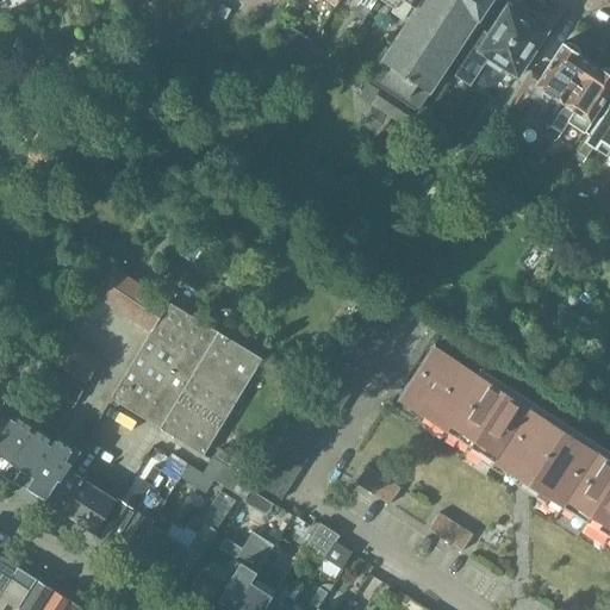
[(362,6),(354,19),(362,24),(378,0),(362,0),(360,5),(362,6)]
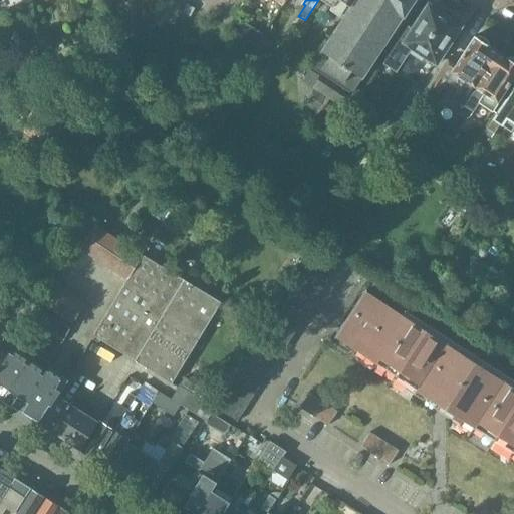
[(355,0),(351,7),(311,67),(352,94),(403,18),(404,18),(416,0),(355,0)]
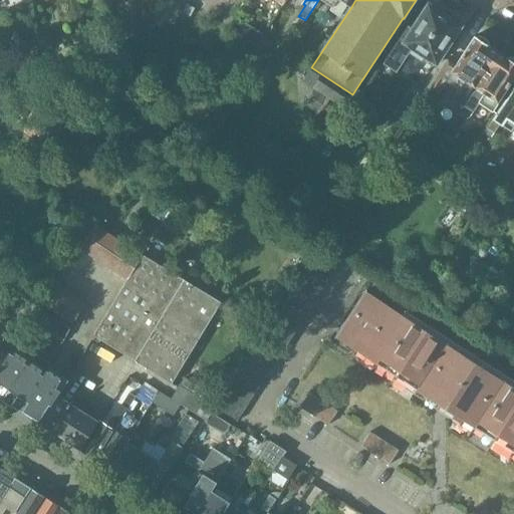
[(318,0),(336,11),(342,1),(351,7),(355,0),(318,0)]
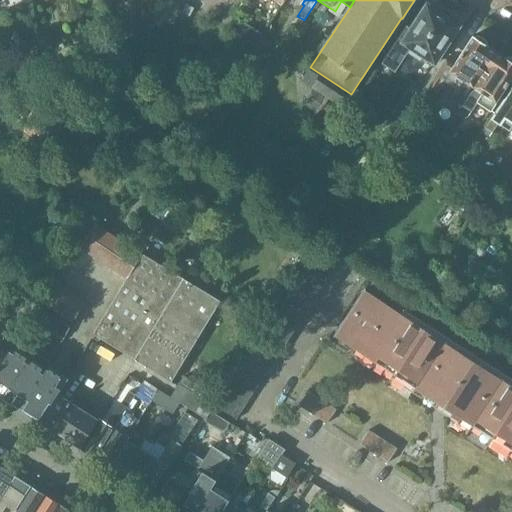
[(406,27),(380,65),(395,74),(410,51),(418,57),(417,58),(416,61),(417,64),(418,67),(421,70),(423,71),(416,82),(427,89),(433,79),(445,62),(445,61),(438,56),(458,28),(445,20),(448,16),(435,8),(432,11),(428,8),(412,31),(406,27)]
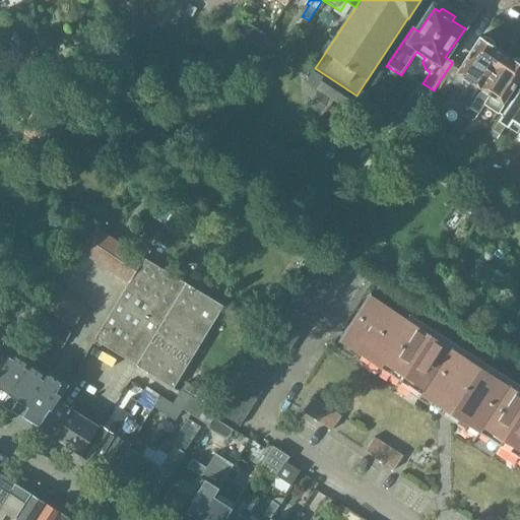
[(481,40),(479,38),(460,68),(452,63),(440,80),(450,87),(453,83),(463,90),(457,101),(468,108),(503,55),(499,53),(500,52),(496,49),(494,43),(486,38),(481,40)]
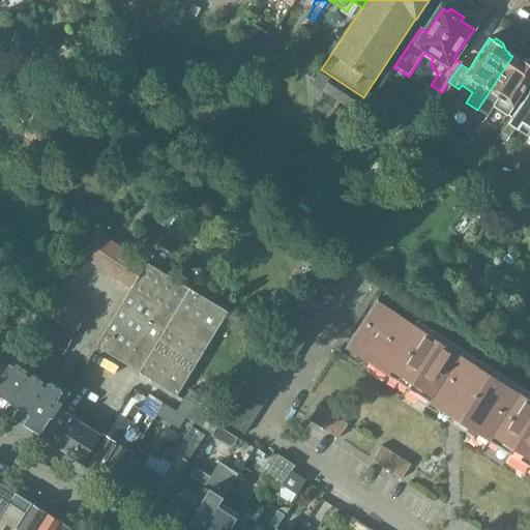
[(518,59),(512,56),(477,110),(488,117),(494,107),(508,116),(529,83),(529,60),(528,59),(522,60),(518,59)]
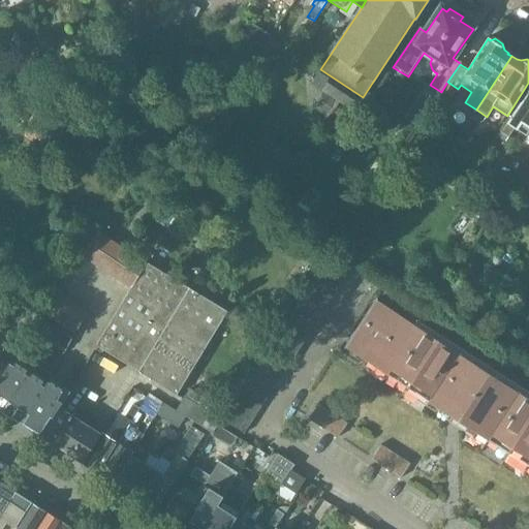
[(18,70),(6,72),(8,83),(20,81),(18,70)]
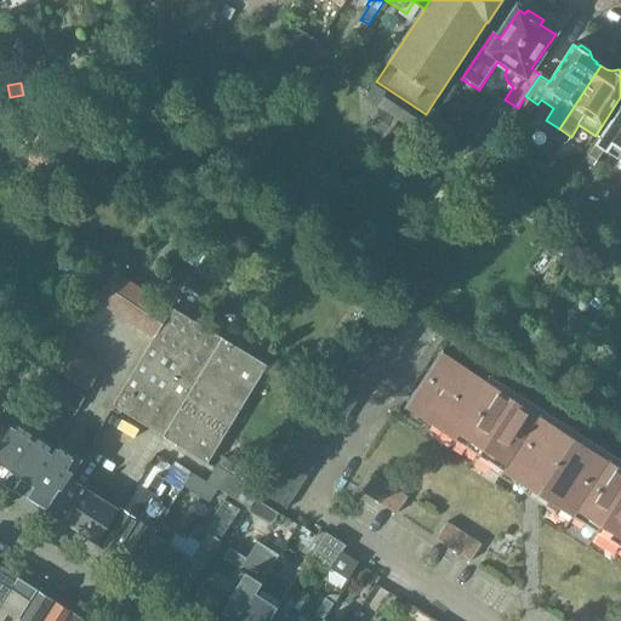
[(420,123),(370,90),(364,100),(415,131),(420,123)]
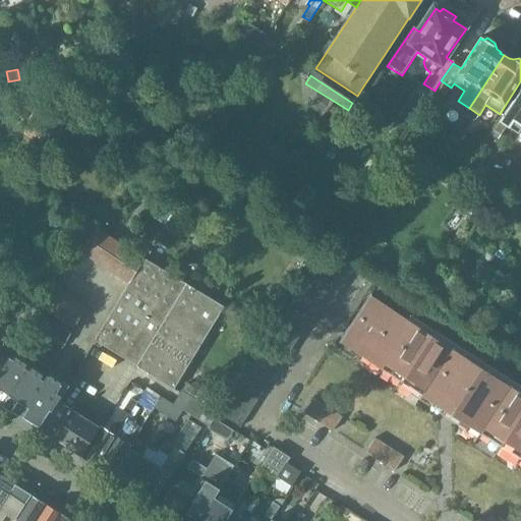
[(520,88),(494,130),(489,136),(496,140),(499,134),(501,135),(506,127),(509,129),(510,128),(518,133),(520,128),(520,88)]
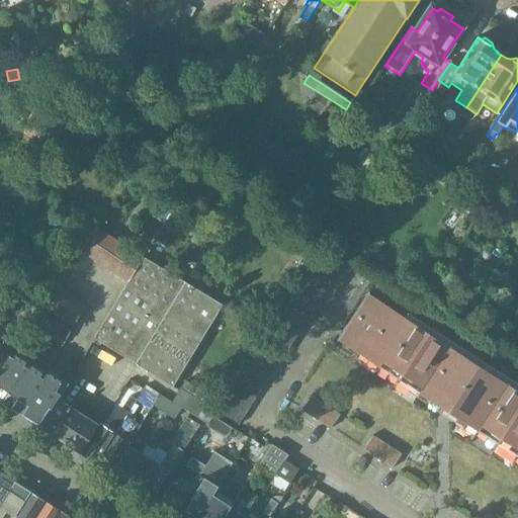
[(424,100),(413,93),(399,115),(410,122),(424,100)]
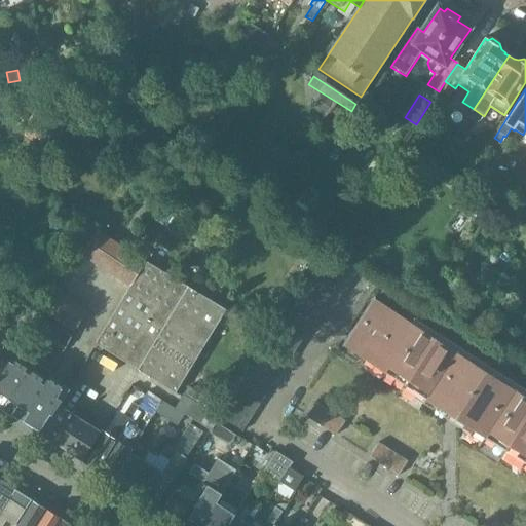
[(468,117),(453,140),(462,146),(477,123),(468,117)]
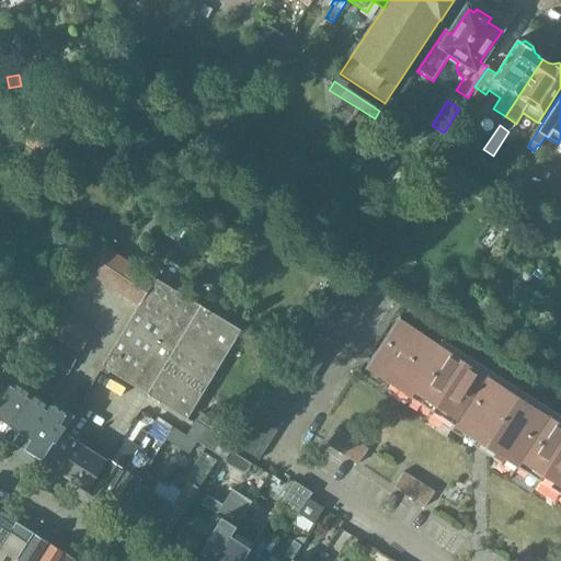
[(116,255),(103,248),(87,272),(100,281),(116,255)]
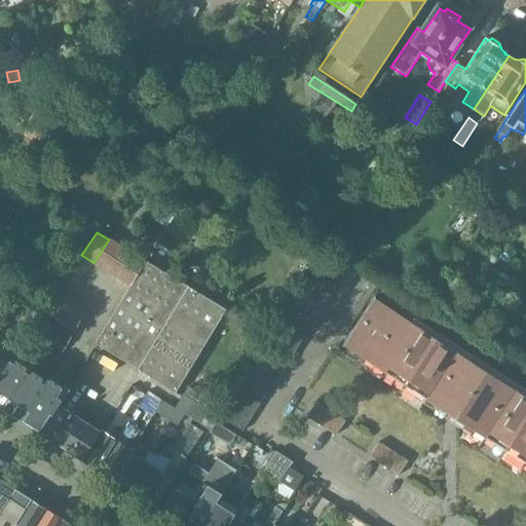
[(121,248),(109,239),(94,263),(106,270),(121,248)]
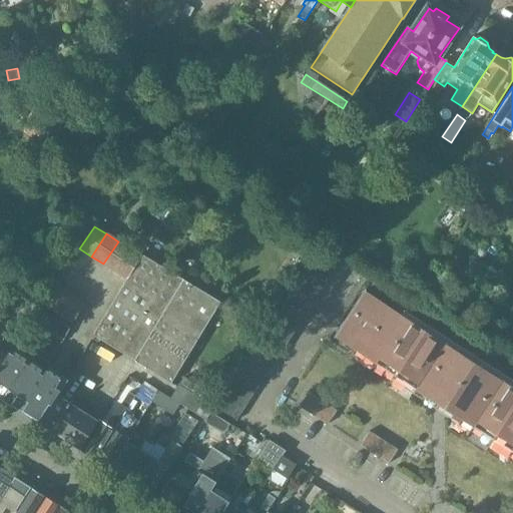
[(130,249),(118,241),(103,264),(115,272),(130,249)]
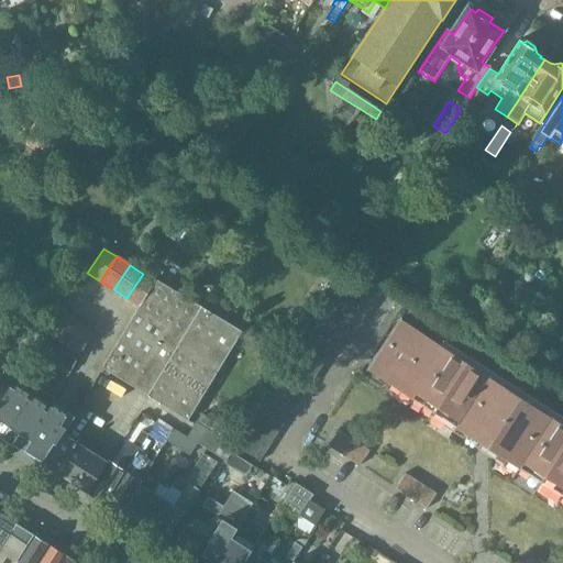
[(155,282),(143,274),(127,298),(139,307),(155,282)]
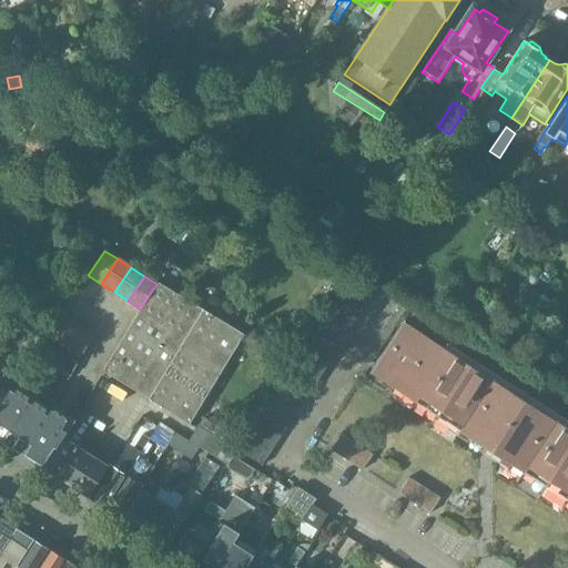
[(158,283),(156,284),(103,372),(190,425),(244,335),(158,283)]
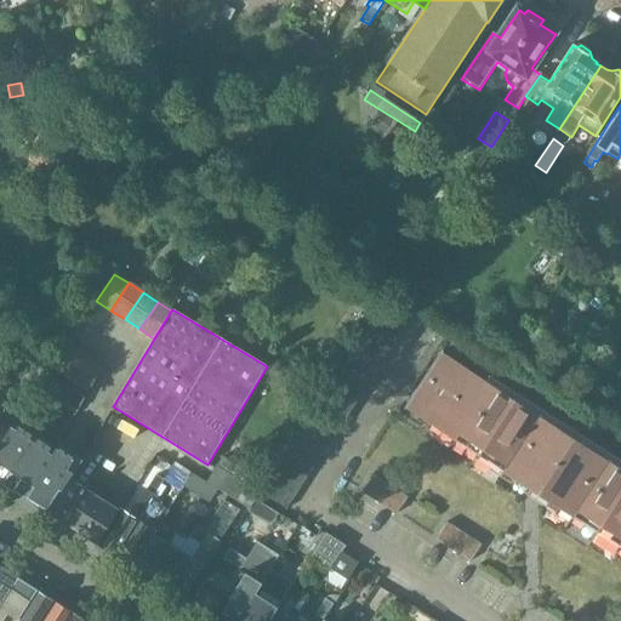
[(80,351),(68,342),(51,366),(63,375),(80,351)]
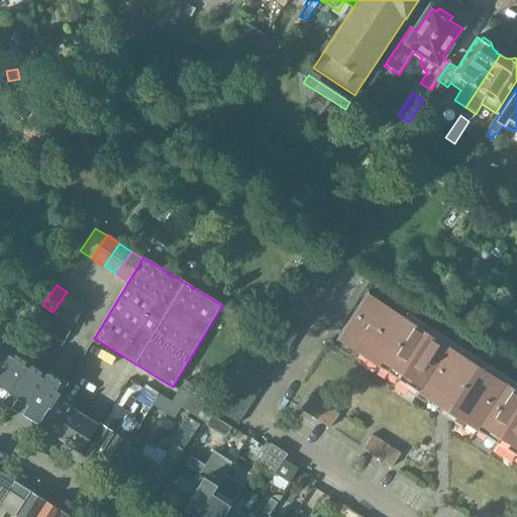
[(77,299),(67,292),(53,312),(63,319),(77,299)]
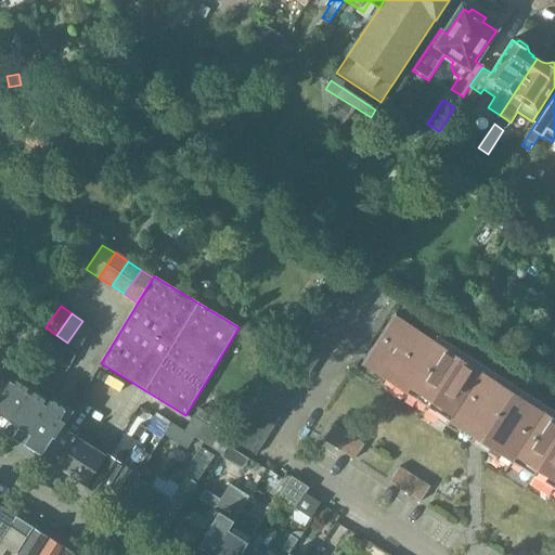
[(311,324),(333,337),(339,327),(318,313),(311,324)]
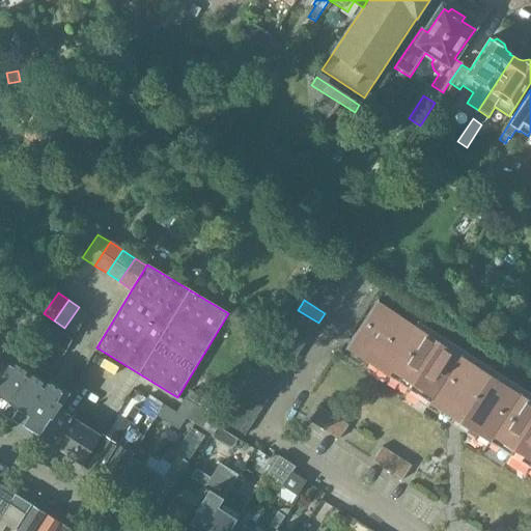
[(346,350),(530,468),(530,399),(378,301),(346,350)]
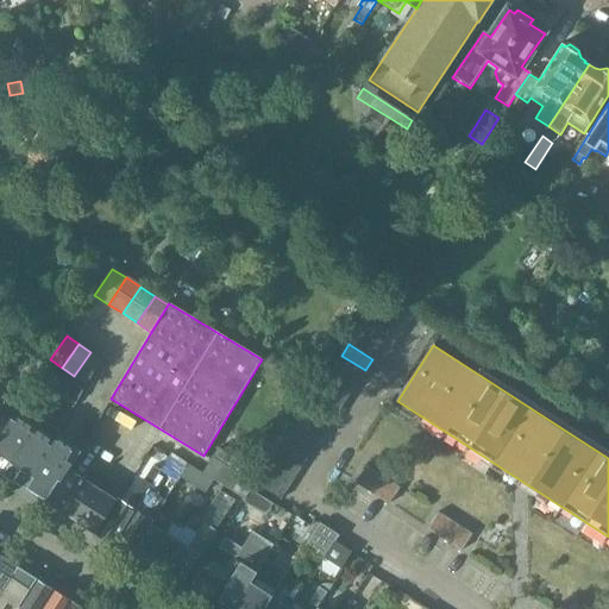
[(90,352),(74,376),(86,383),(102,359),(90,352)]
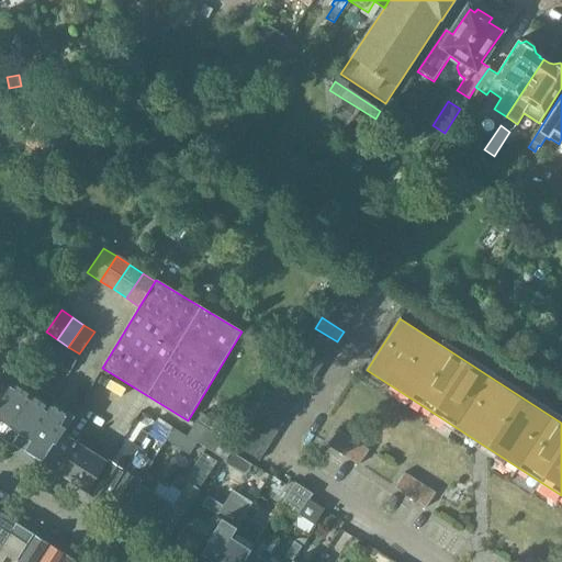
[(77,360),(43,337),(35,349),(70,373),(77,360)]
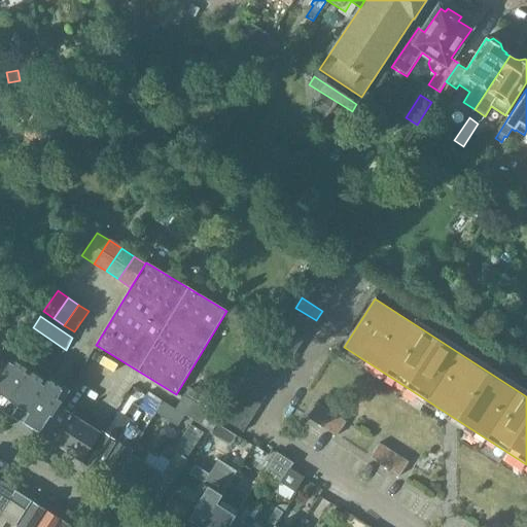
[(0,409),(20,422),(67,351),(34,328),(11,361),(8,366),(0,378),(0,409)]
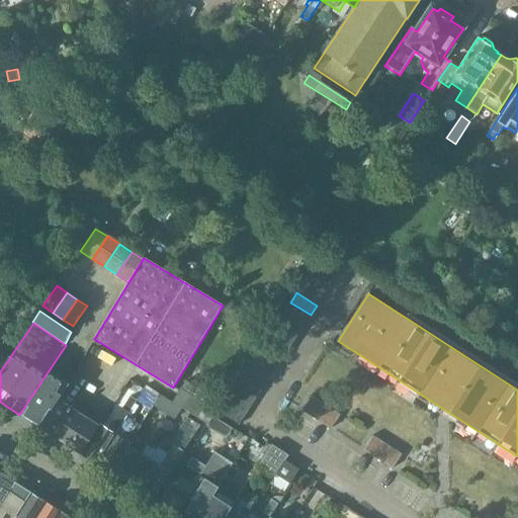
[(0,346),(11,331),(3,325),(0,329),(0,370),(11,355),(0,348),(0,346)]
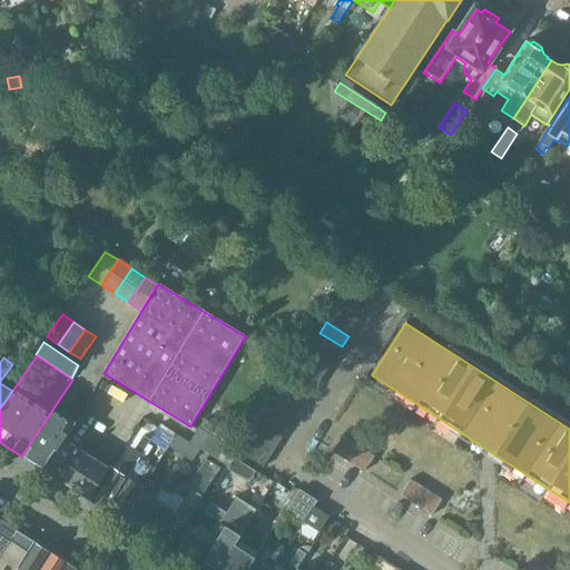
[(298,412),(306,402),(306,401),(284,386),(277,397),(298,412)]
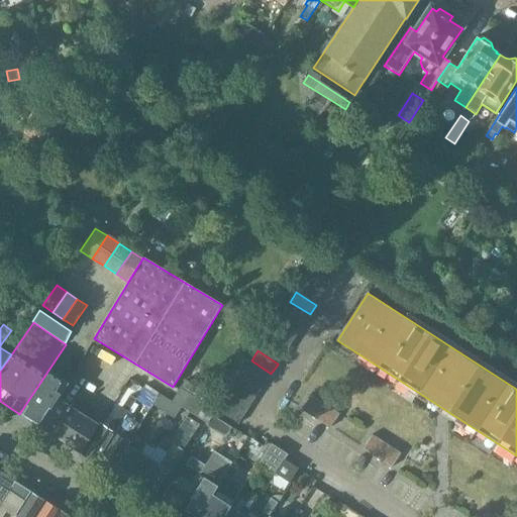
[(251,360),(245,371),(265,384),(271,374),(251,360)]
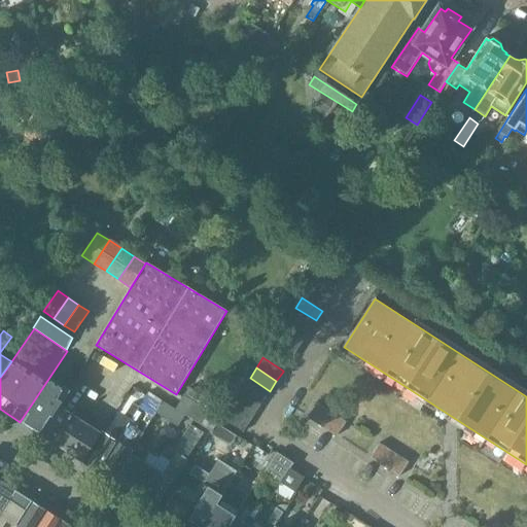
[(21,423),(41,436),(61,407),(59,406),(69,391),(50,378),(21,421),(22,421),(21,423)]
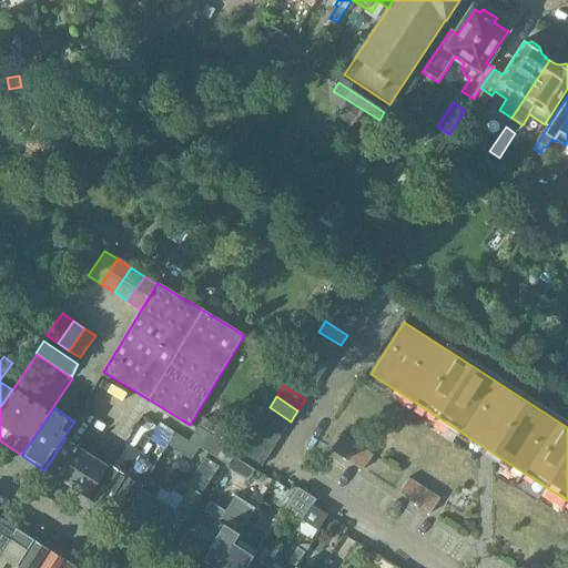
[(270,407),(262,418),(284,432),(291,422),(270,407)]
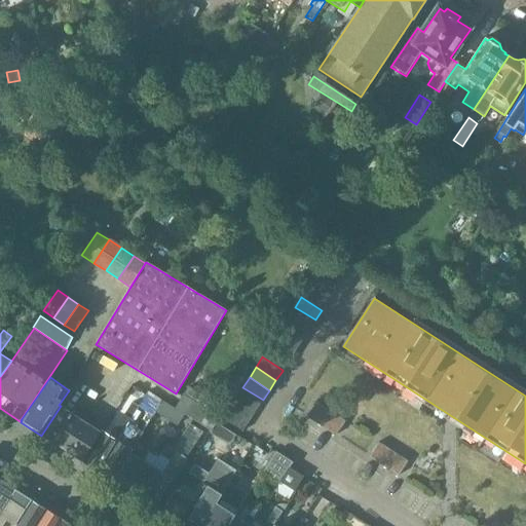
[(242,387),(236,397),(257,410),(263,400),(242,387)]
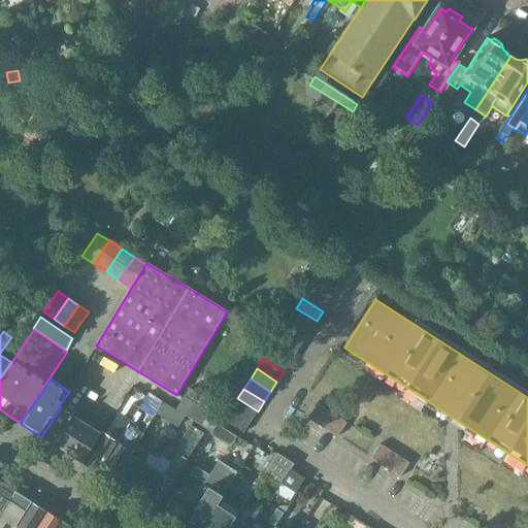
[(164,401),(150,392),(142,404),(157,414),(164,401)]
